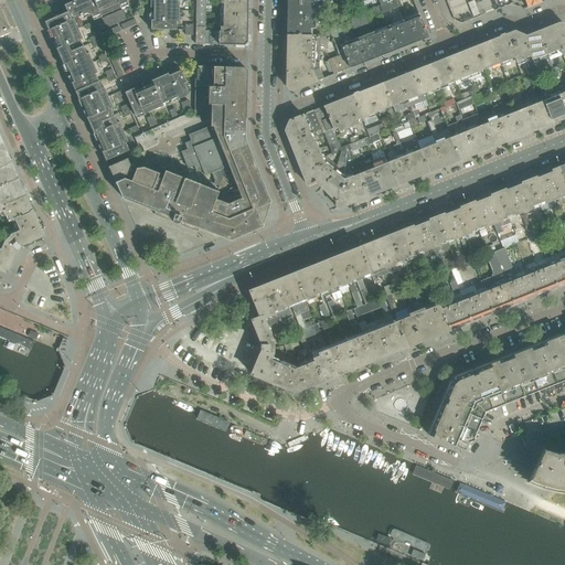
[(89,12),(84,0),(73,0),(74,1),(64,6),(67,12),(71,21),(74,20),(89,12)]
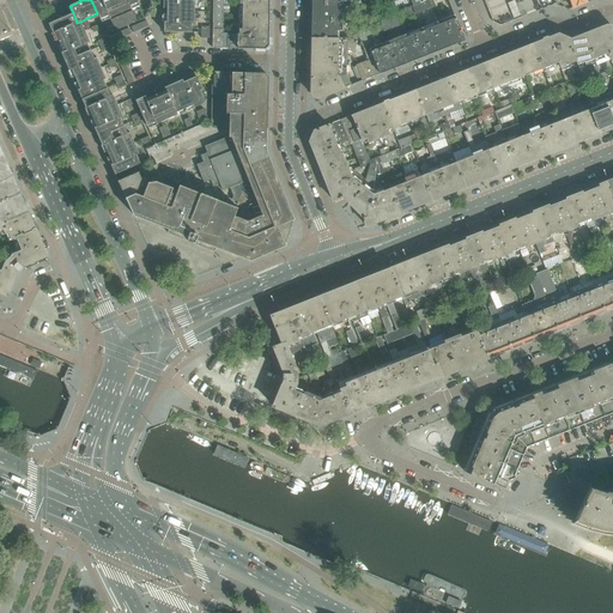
[(139,2),(137,0),(91,0),(97,13),(99,19),(108,16),(109,18),(120,13),(131,8),(129,6),(139,2)]
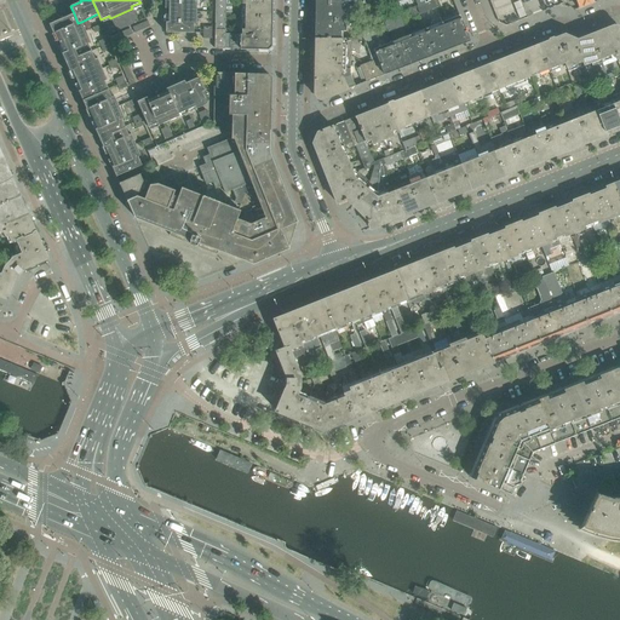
[(196,24),(196,0),(194,0),(166,0),(166,1),(168,1),(168,9),(166,9),(166,15),(168,15),(168,22),(166,22),(166,33),(194,33),(194,24),(196,24)]
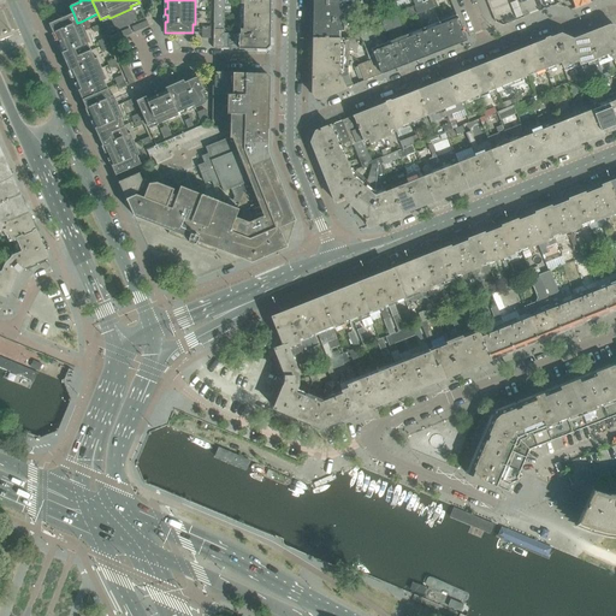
[(229,0),(213,0),(214,16),(224,16),(227,16),(227,9),(230,9),(229,0)]
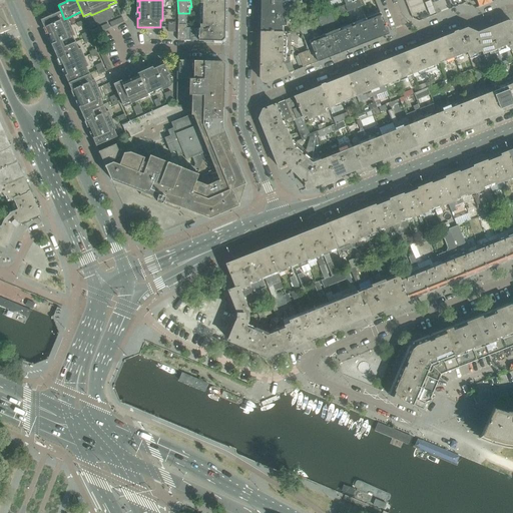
[(225,14),(225,0),(200,0),(200,4),(202,4),(202,14),(225,14)]
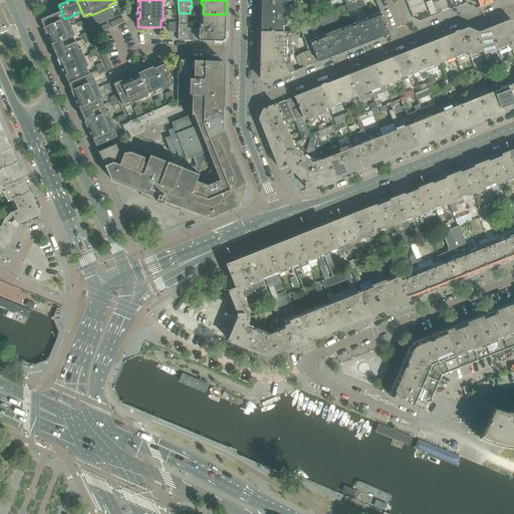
[(357,0),(354,1),(345,5),(345,6),(347,11),(357,8),(361,6),(358,0),(357,0)]
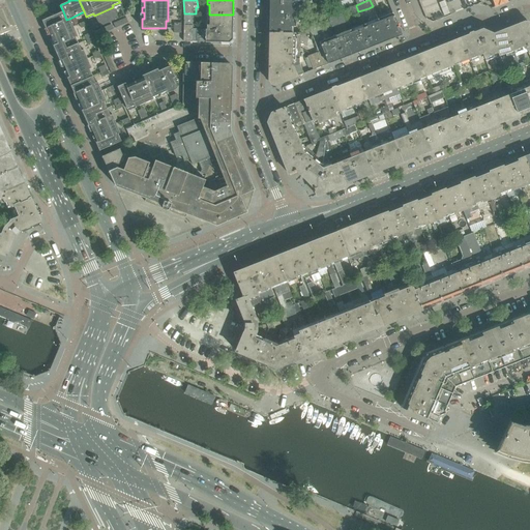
[(293,27),(293,9),(291,9),(292,3),(270,3),(270,32),(291,33),(291,27),(293,27)]
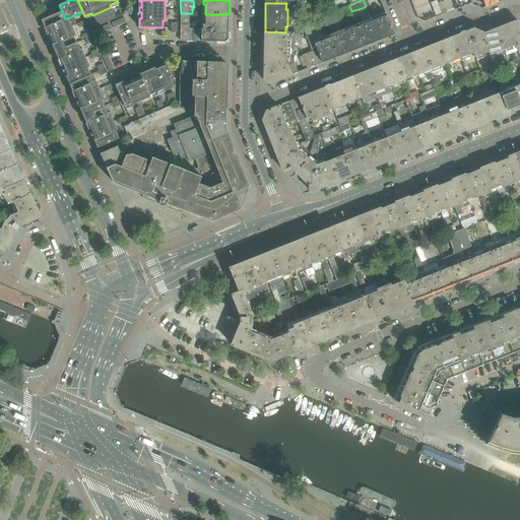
[(75,36),(68,18),(65,19),(62,11),(41,20),(45,28),(47,27),(50,34),(47,35),(49,40),(52,38),(54,44),(52,45),(55,53),(76,43),(74,37),(75,36)]
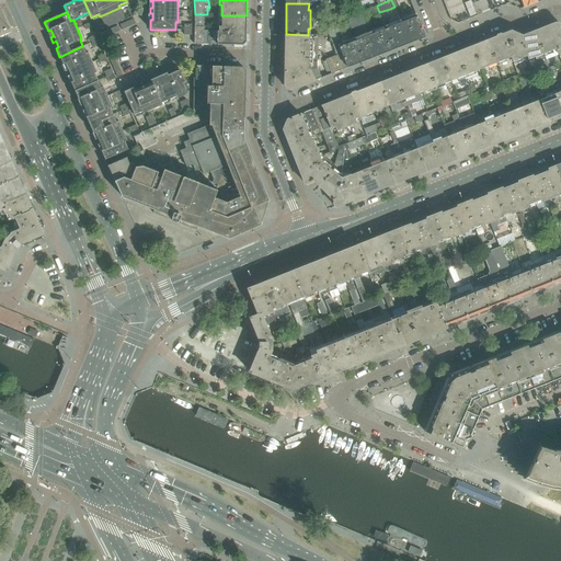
[(364,19),(362,13),(350,18),(351,21),(347,22),(348,24),(364,19)]
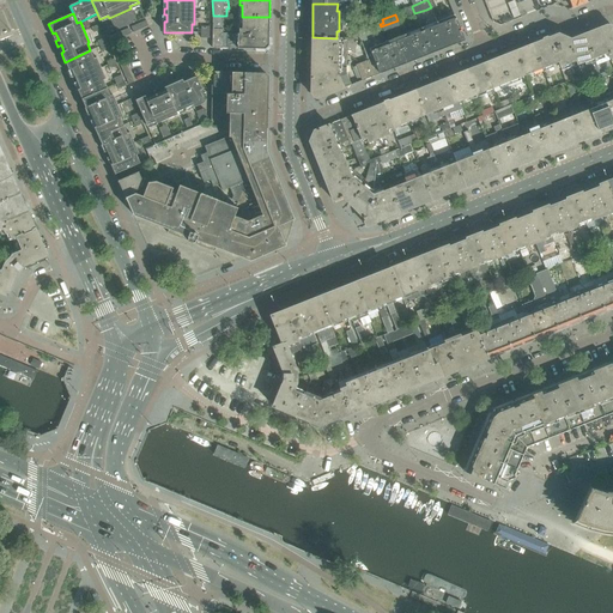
[(134,16),(126,20),(128,25),(137,22),(134,16)]
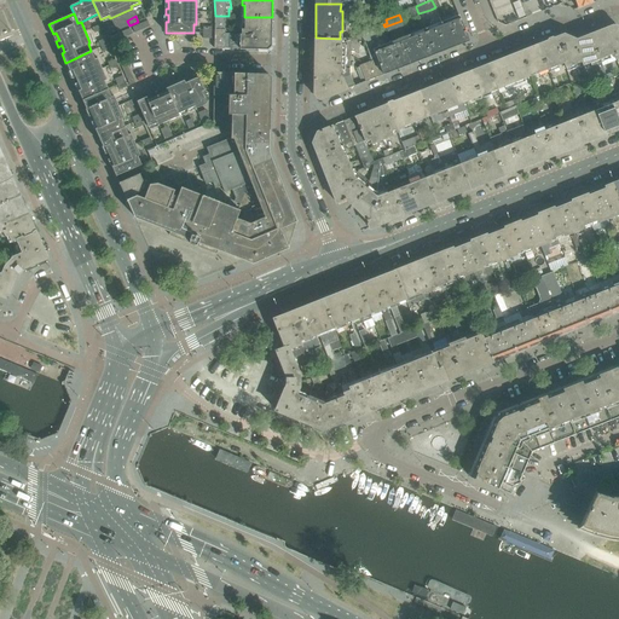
[(225,29),(225,16),(215,16),(214,30),(225,30),(225,33),(227,33),(227,35),(232,35),(233,29),(225,29)]
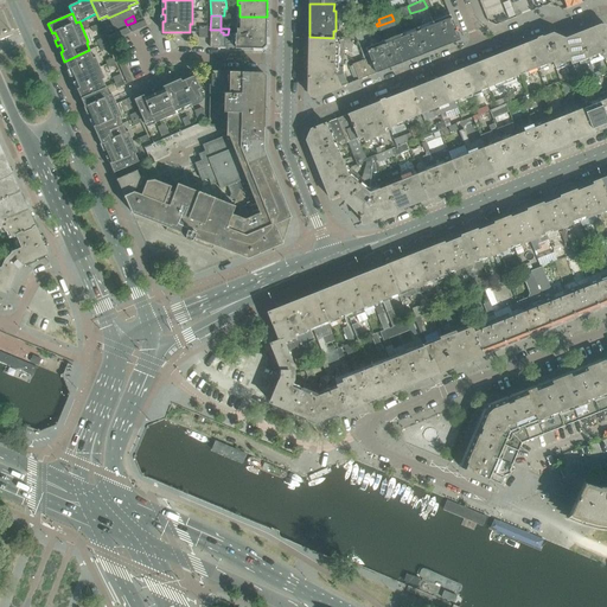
[(266,45),(267,17),(240,17),(240,30),(236,30),(236,34),(235,34),(235,49),(262,49),(266,45)]
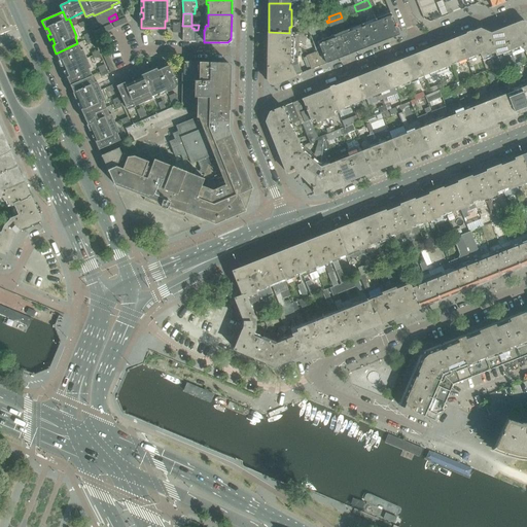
[(399,35),(391,15),(362,27),(371,46),(399,35)]
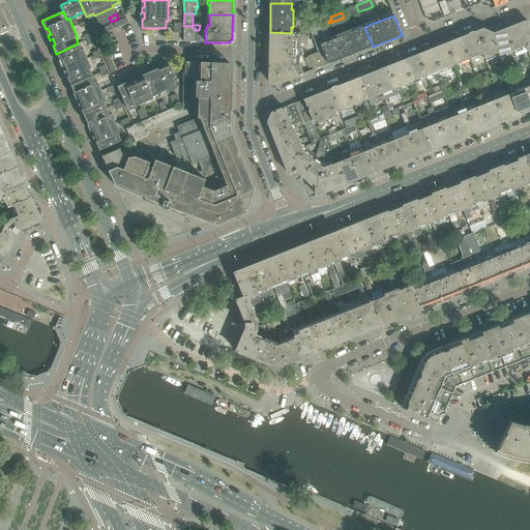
[(105,19),(97,22),(99,27),(107,24),(105,19)]
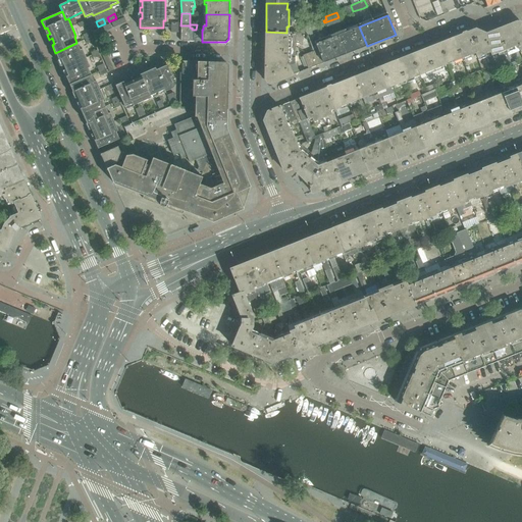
[(337,57),(330,38),(316,44),(311,32),(326,27),(324,22),(323,20),(323,19),(304,28),(313,52),(318,65),(337,57)]
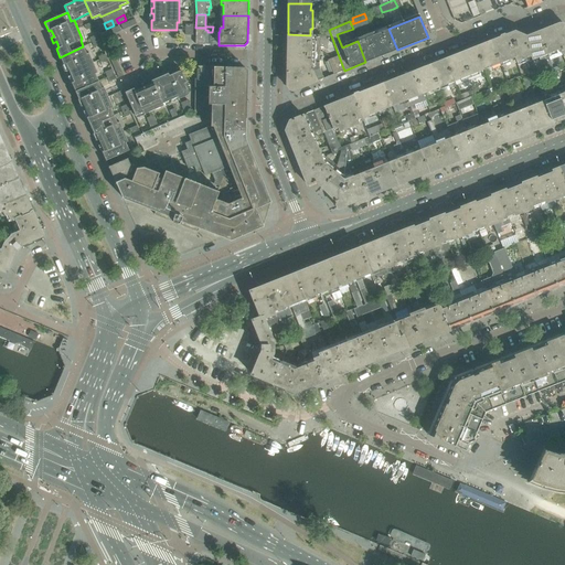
[(564,25),(558,23),(554,25),(562,45),(558,46),(562,54),(563,55),(564,54),(564,25)]
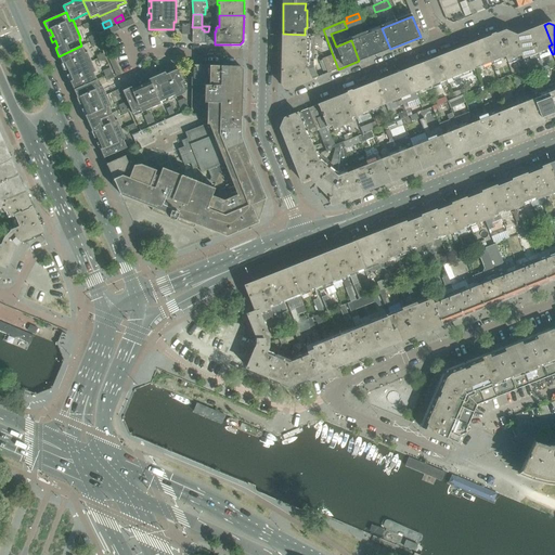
[(552,44),(544,25),(517,36),(515,40),(520,56),(523,60),(532,55),(539,74),(547,71),(545,65),(543,66),(540,57),(552,53),(549,46),(552,44)]
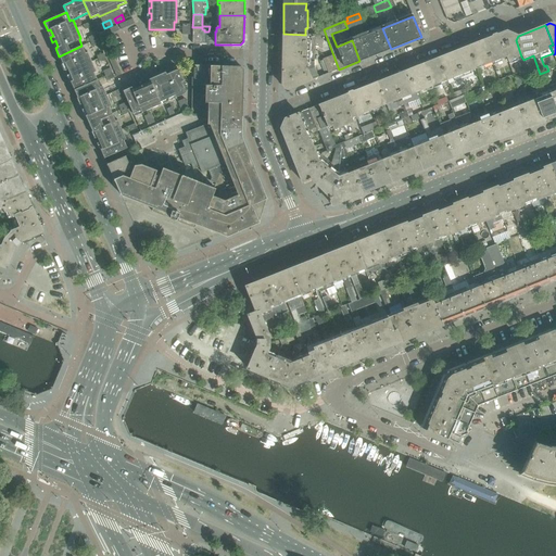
[(116,26),(108,30),(110,35),(114,33),(115,32),(118,30),(116,26)]
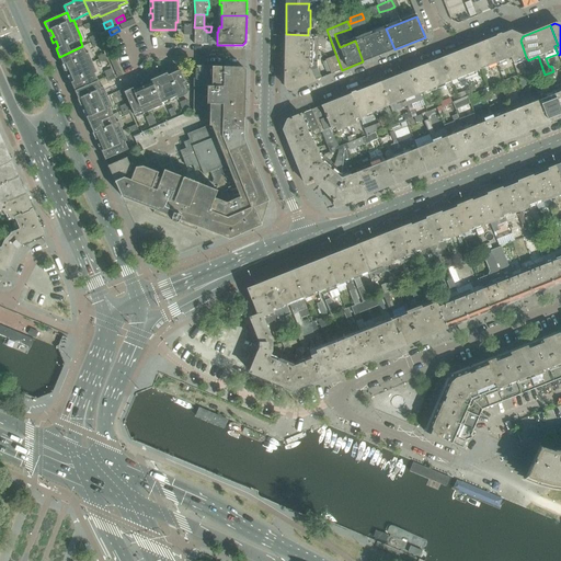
[(204,44),(204,30),(204,27),(194,27),(194,44),(204,44)]
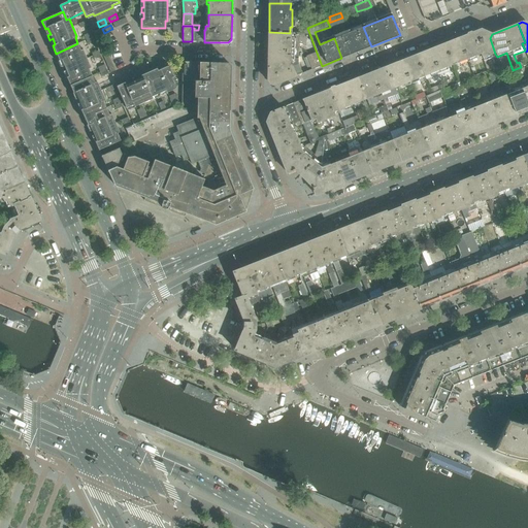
[(371,46),(363,27),(334,38),(341,58),(371,46)]
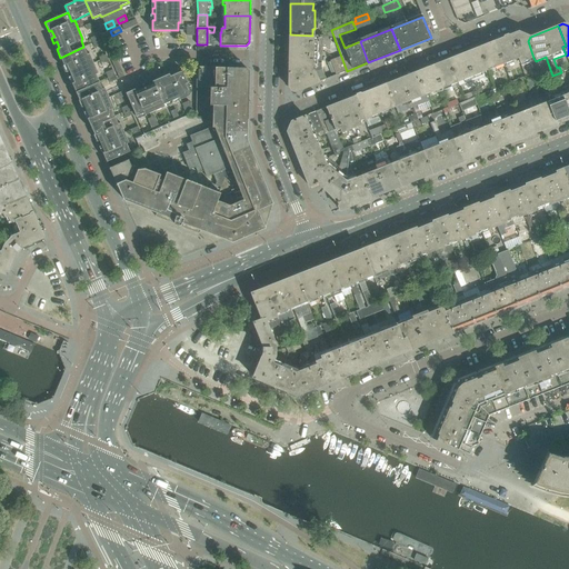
[(110,31),(100,35),(102,40),(107,38),(112,36),(110,31)]
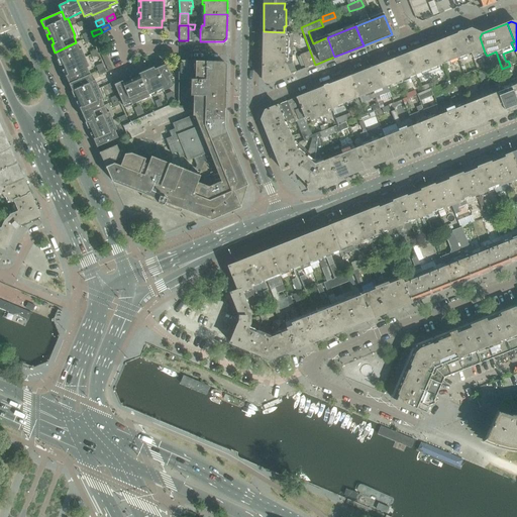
[(485,53),(480,37),(482,33),(471,28),(461,32),(471,54),(472,58),(485,53)]
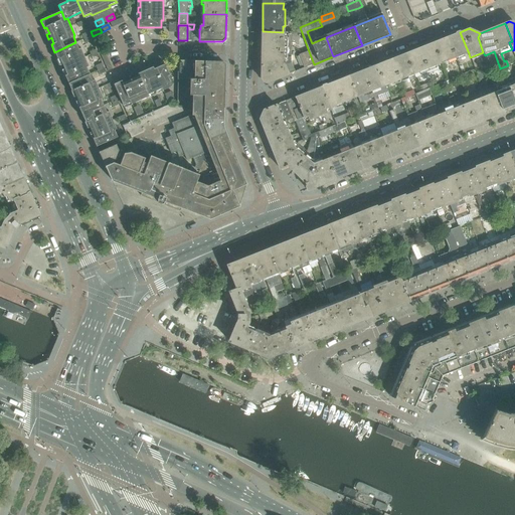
[(291,32),(283,32),(263,31),(262,77),(262,79),(263,81),(265,82),(267,82),(269,82),(295,71),(290,60),(291,32)]
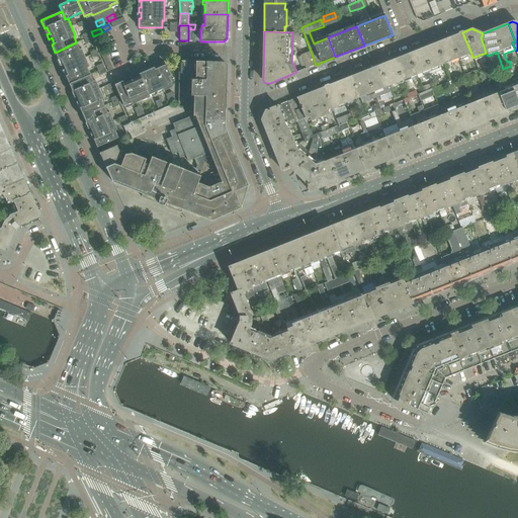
[(471,54),(462,32),(436,42),(444,64),(457,59),(471,54)]
